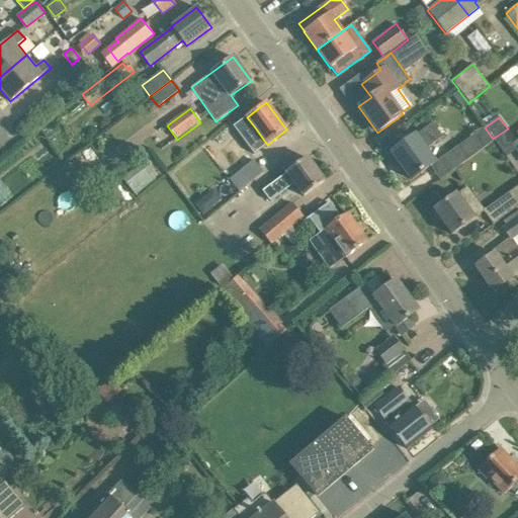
[(416,137),(415,136),(392,153),(412,180),(420,174),(424,172),(424,171),(435,163),(425,150),(442,138),(440,136),(435,128),(432,124),(416,137)]
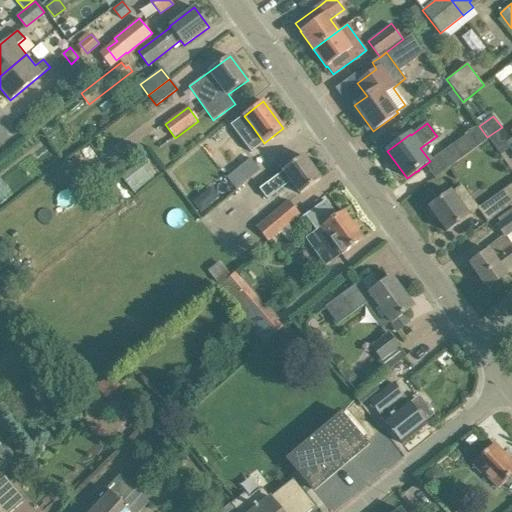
[(464,158),(489,139),(479,126),(454,144),(464,158)]
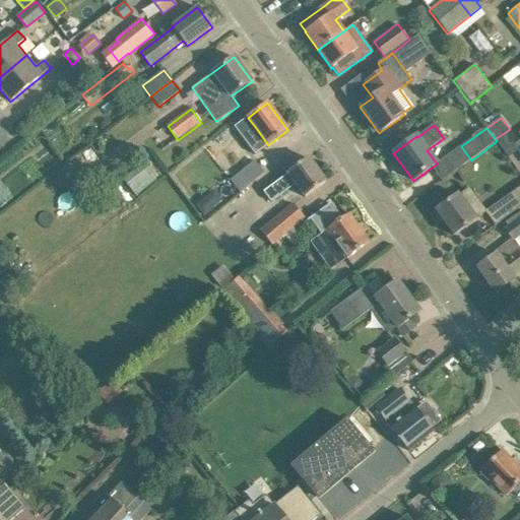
[(296,184),(305,197),(325,182),(308,157),(287,173),(287,174),(263,192),(270,202),(296,184)]
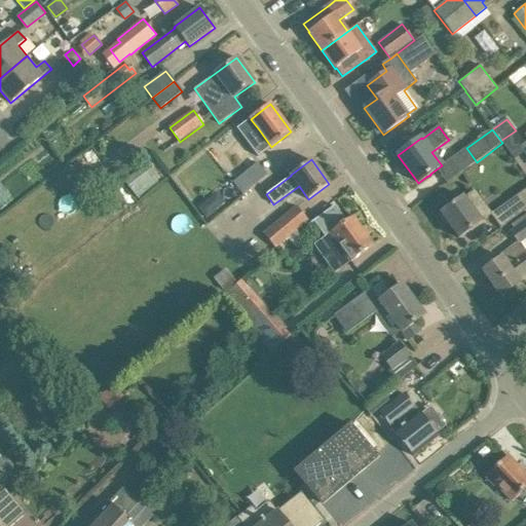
[(241,195),(267,175),(256,162),(231,182),(241,195)]
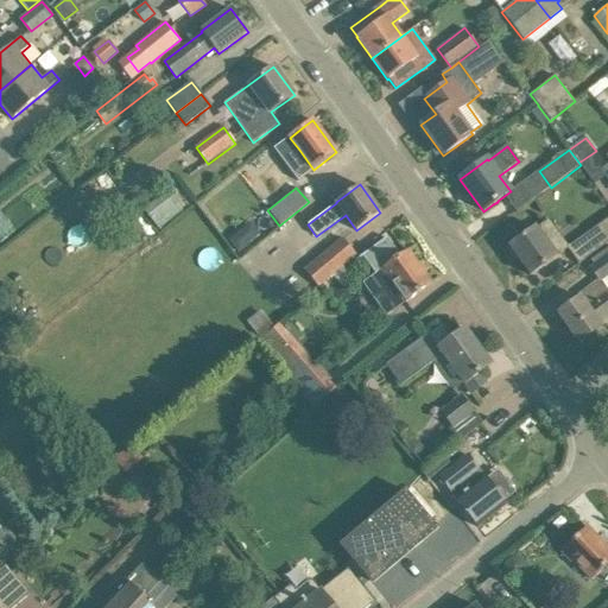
[(169,191),(147,210),(160,227),(183,207),(169,191)]
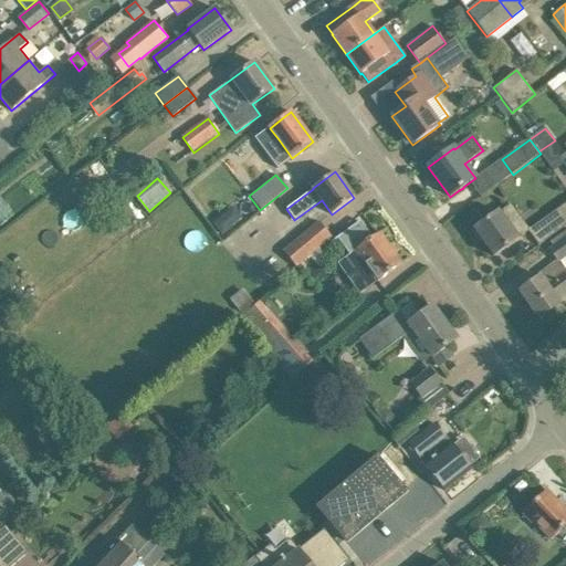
[(565,201),(527,230),(528,231),(538,245),(565,224),(565,201)]
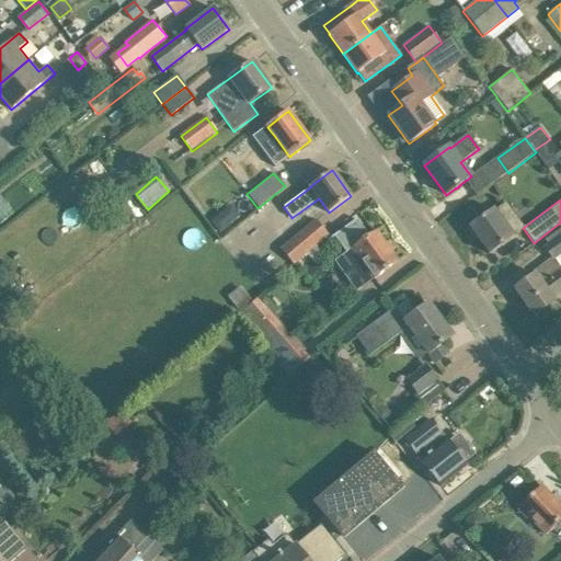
[(514,237),(524,229),(523,228),(505,203),(495,210),(494,209),(470,228),(489,254),(514,237)]
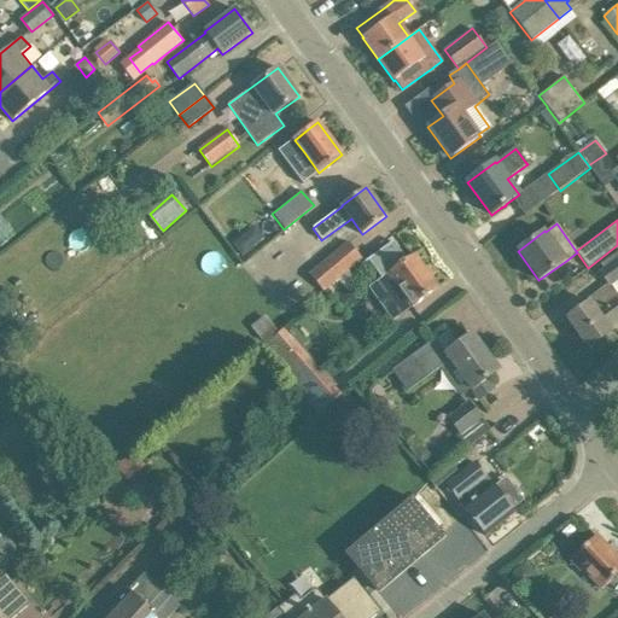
[(246,238),(238,239),(232,244),(243,257),(248,252),(251,244),(249,242),(246,238)]
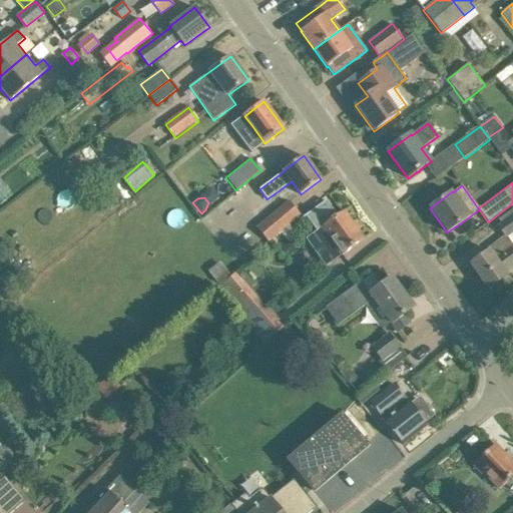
[(330,200),(305,212),(312,227),(338,215),(330,200)]
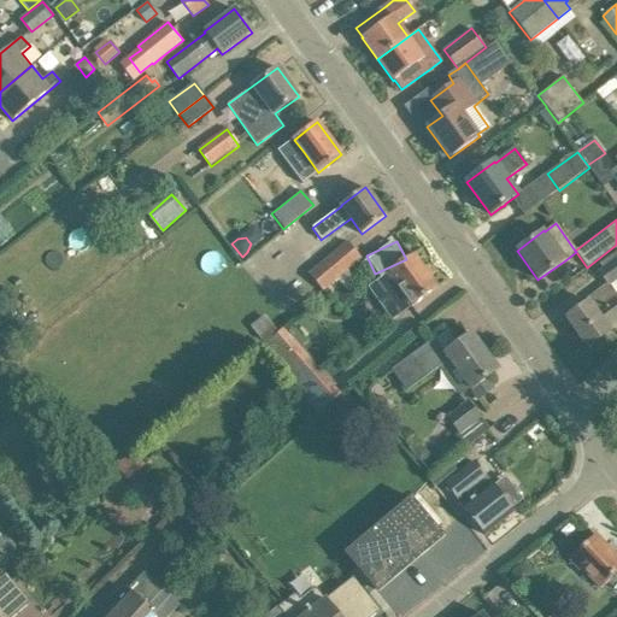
[(323,291),(362,258),(347,242),(309,274),(323,291)]
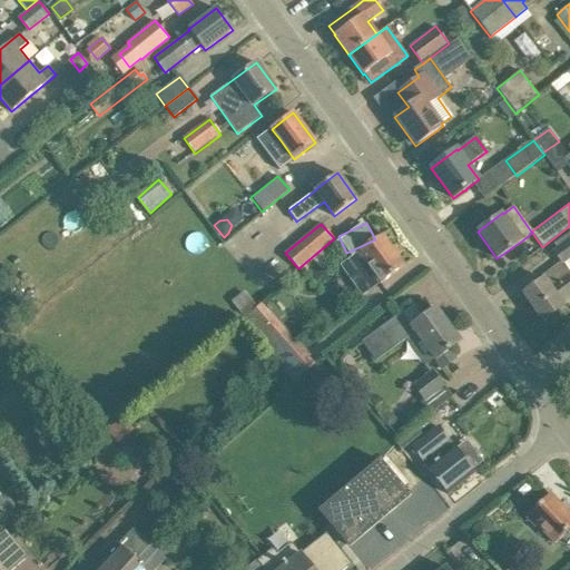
[(382,234),(355,254),(363,266),(365,264),(380,284),(405,265),(382,234)]
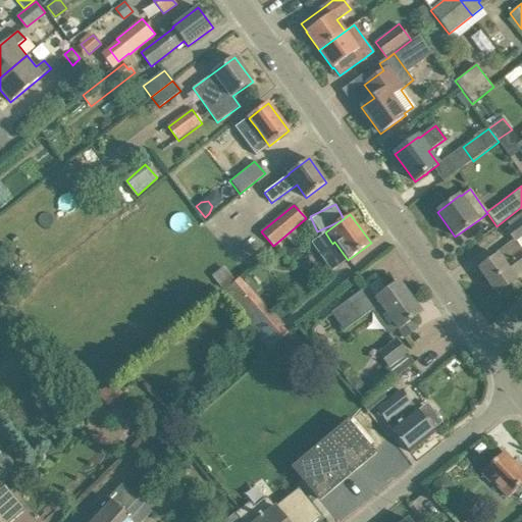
[(521,217),(509,227),(505,230),(513,242),(514,243),(516,242),(521,237),(521,217)]
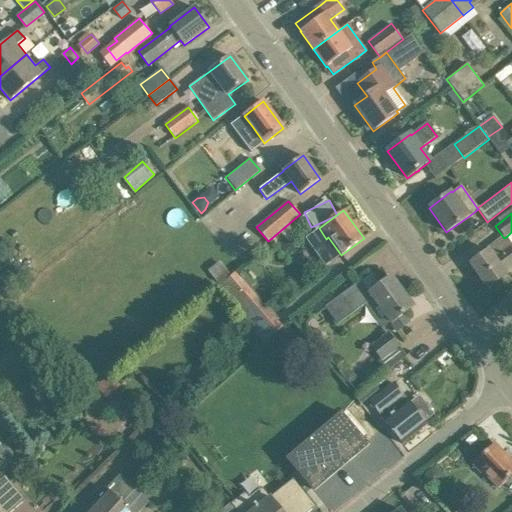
[(487,289),(495,283),(507,275),(504,271),(511,264),(511,248),(504,238),(503,237),(487,248),(488,250),(469,264),(487,289)]
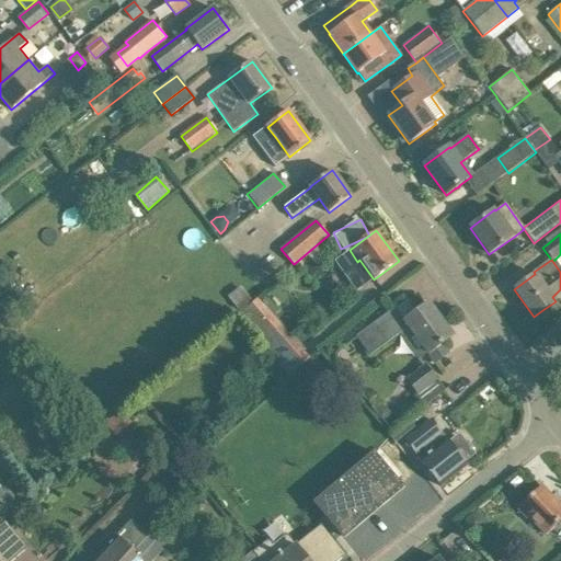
[(252,302),(238,286),(226,298),(239,313),(252,302)]
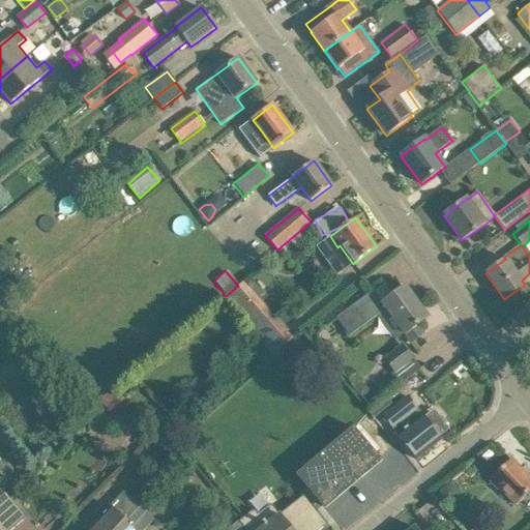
[(327,325),(336,318),(350,335),(376,316),(385,308),(411,343),(423,333),(418,325),(428,318),(406,287),(394,295),(385,282),(348,310),(341,301),(321,318),(327,325)]
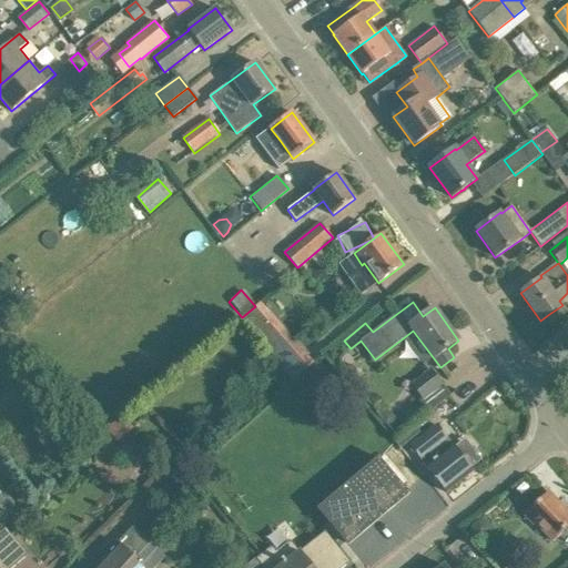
[(31,304),(22,311),(26,316),(34,310),(31,304)]
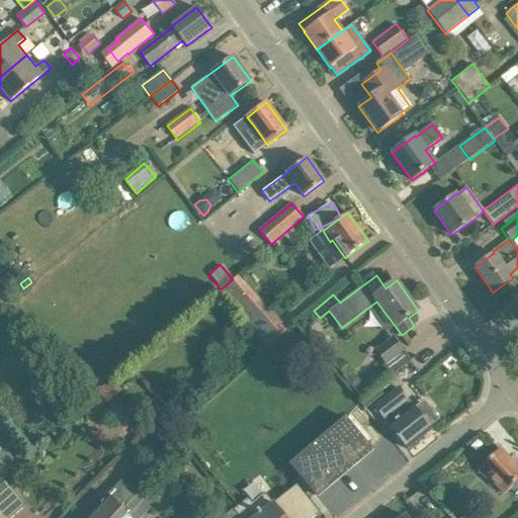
[(241,318),(257,336),(267,347),(286,331),(275,319),(259,300),(241,318)]
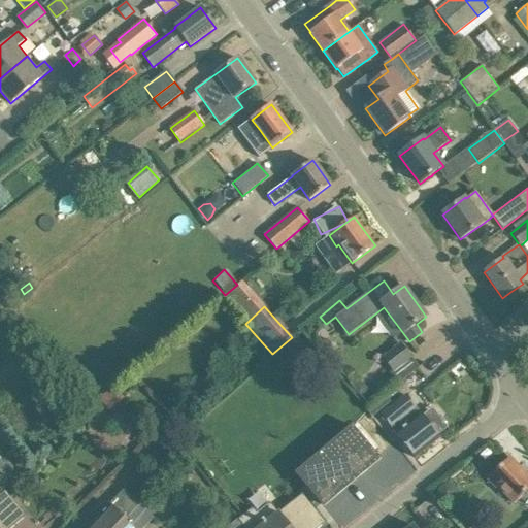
[(383,358),(393,370),(409,357),(400,344),(383,358)]
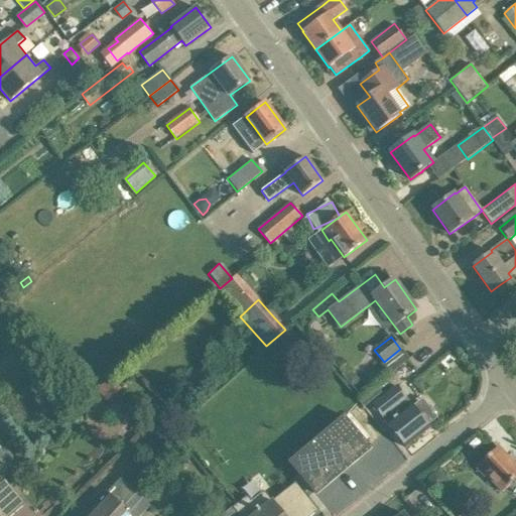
[(122,389),(114,377),(97,389),(106,401),(122,389)]
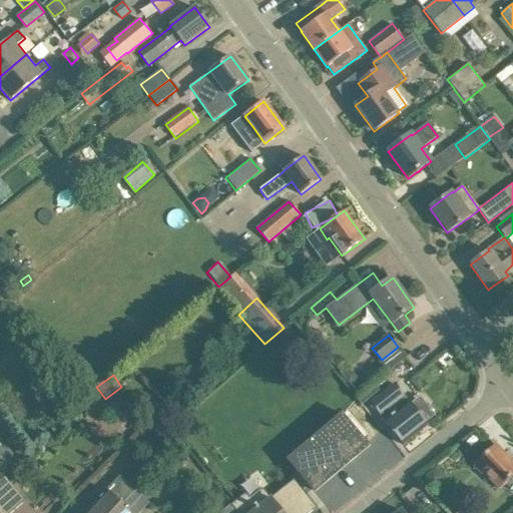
[(357,398),(362,404),(379,391),(374,384),(357,398)]
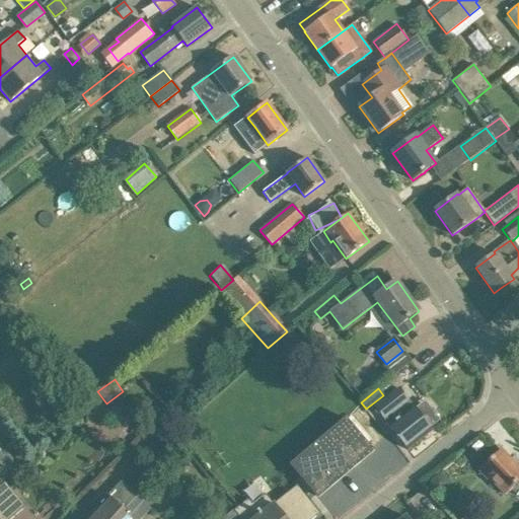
[(399,388),(375,406),(389,425),(388,426),(408,450),(432,430),(414,406),(413,406),(408,400),(409,399),(399,388)]
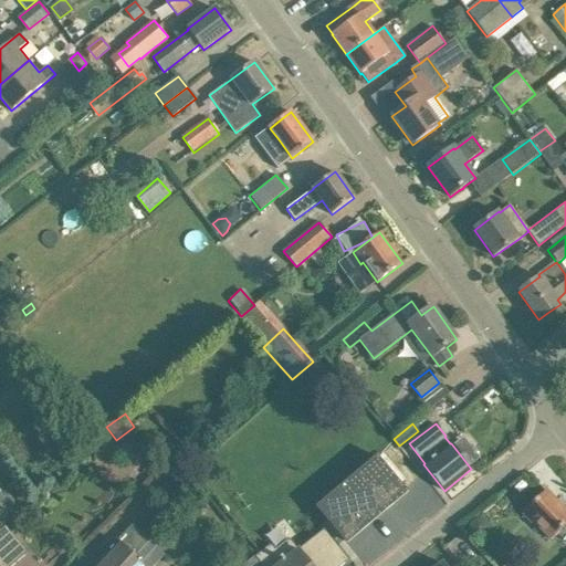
[(395,441),(315,509),(344,541),(346,540),(345,538),(367,521),(369,520),(368,520),(379,510),(379,511),(380,510),(380,509),(391,500),(391,501),(392,500),(392,499),(402,490),(404,491),(405,490),(405,489),(422,473),(395,441)]
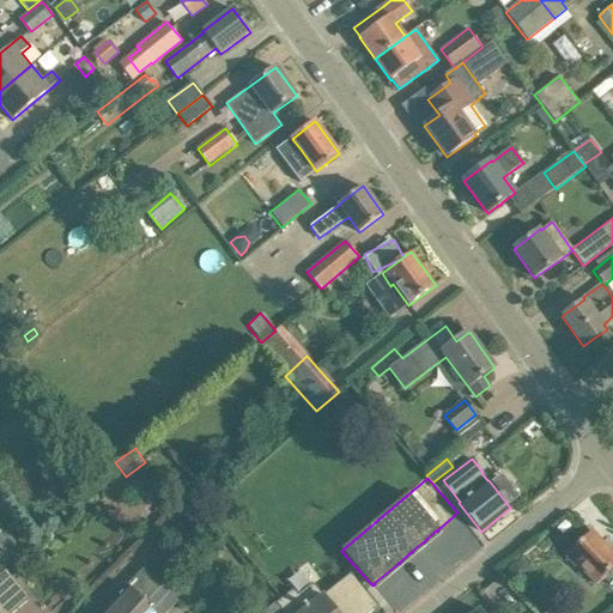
[(612,552),(592,530),(583,539),(568,554),(596,584),(612,568),(612,552)]
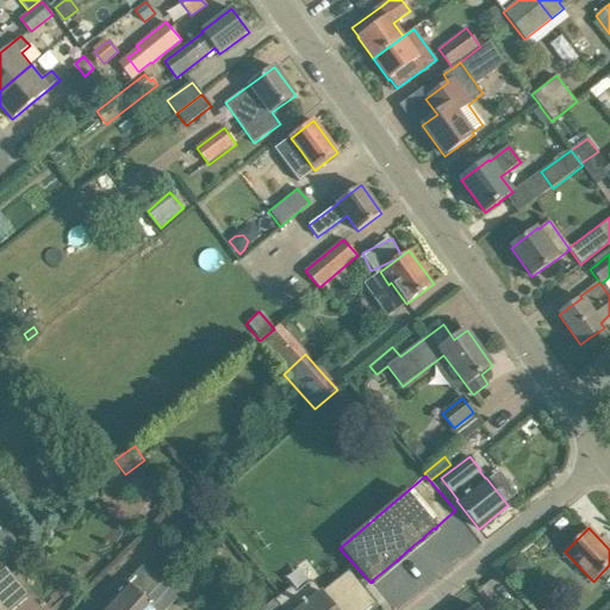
[(163,609),(176,597),(143,565),(99,609),(163,609)]
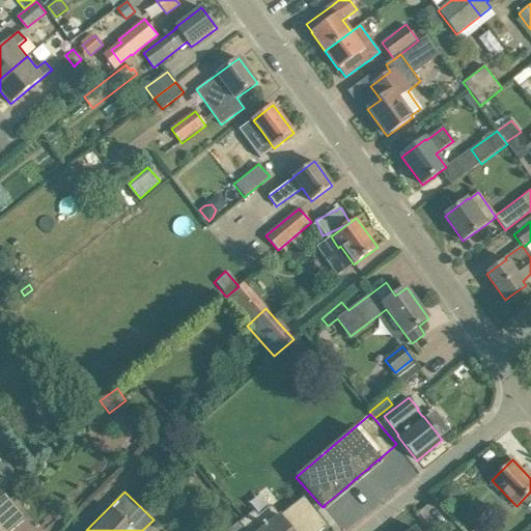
[(0,530),(10,530),(25,519),(5,494),(0,498),(0,530)]
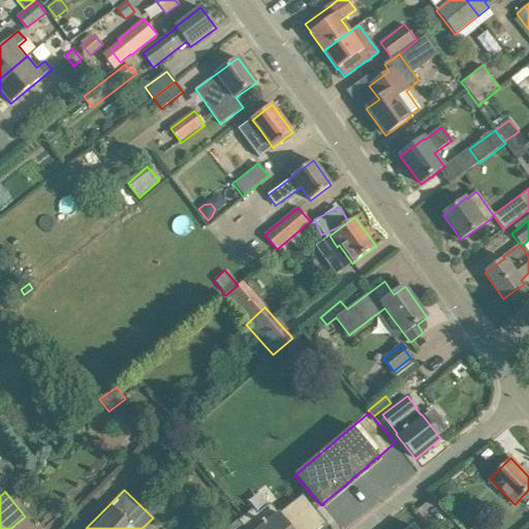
[(317,528),(324,524),(325,523),(302,495),(279,514),(270,503),(256,514),(253,508),(239,520),(239,519),(225,528),(317,528)]
